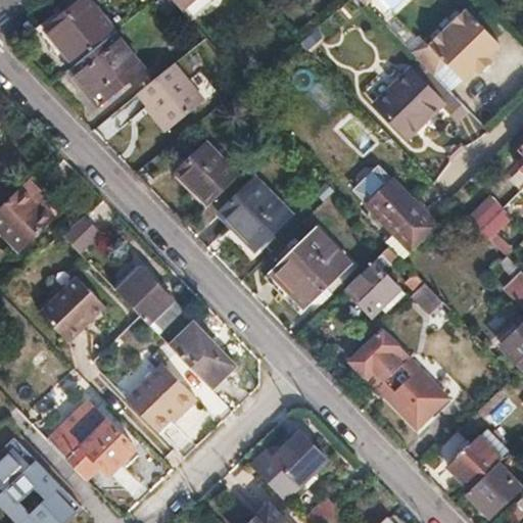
[(74,66),(114,33),(115,32),(89,0),(80,0),(65,12),(45,30),(74,66)]
